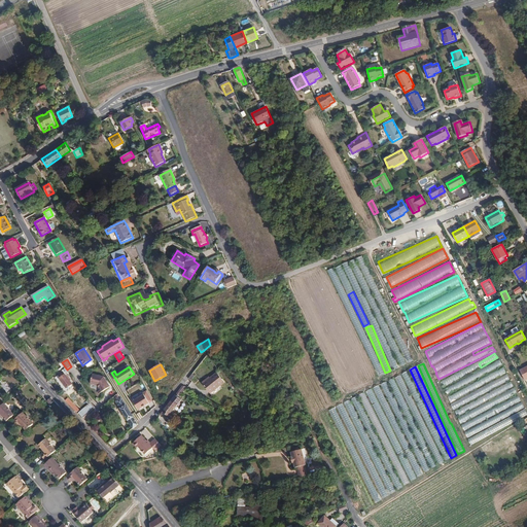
[(69,374),(65,367),(61,371),(63,373),(56,379),(66,393),(74,388),(66,376),(69,374)]
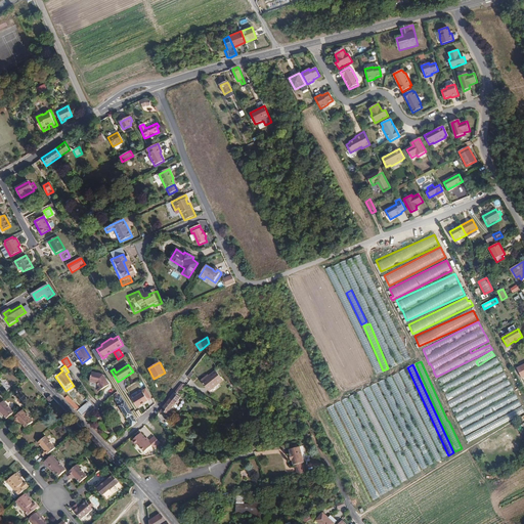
[(92,372),(90,381),(97,383),(101,389),(110,384),(106,380),(106,381),(105,379),(103,375),(92,372)]
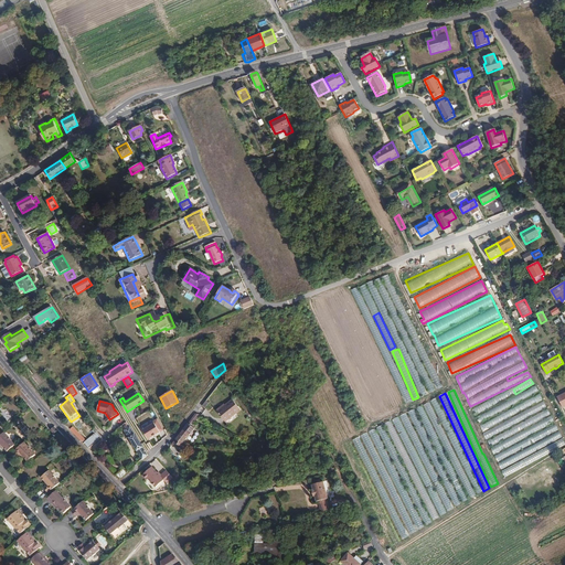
[(232,402),(225,406),(222,409),(221,407),(215,412),(224,424),(240,412),(232,402)]
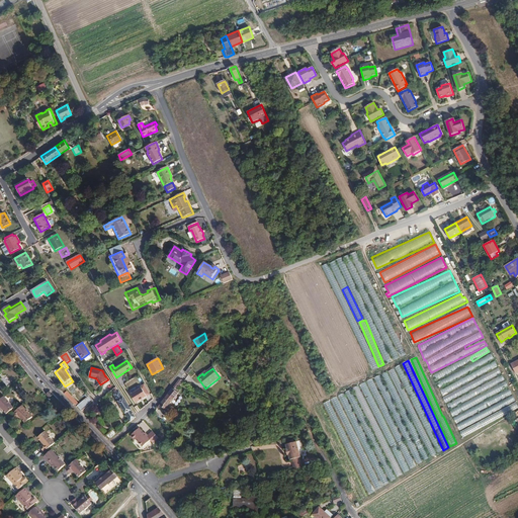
[(375,377),(417,464),(422,462),(380,374),(375,377)]
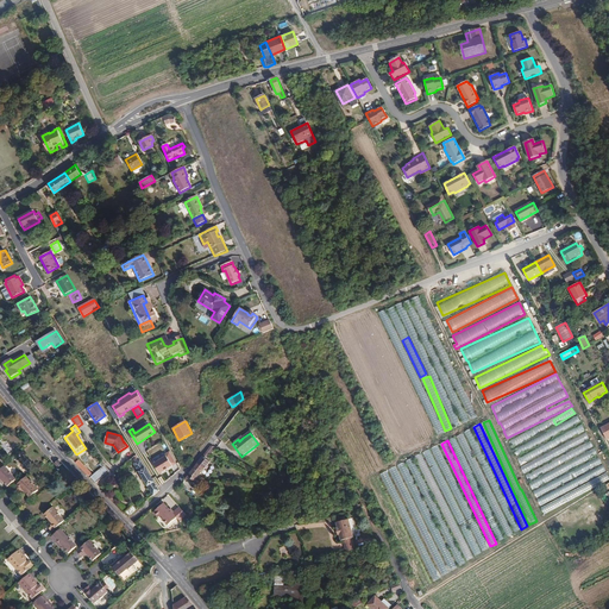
[(482,552),(488,550),(439,445),(433,447),(482,552)]
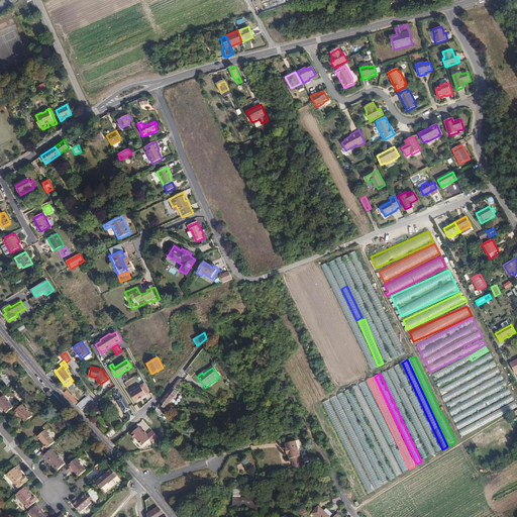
[(179,379),(172,388),(175,390),(182,380),(181,380),(179,379)]
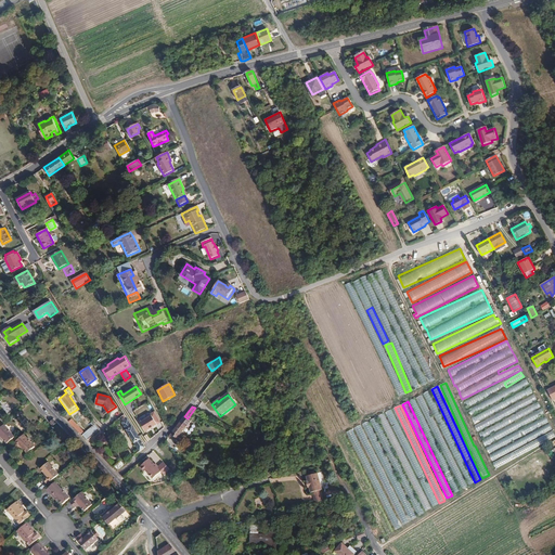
[(157,424),(151,413),(145,416),(145,418),(140,422),(145,430),(157,424)]
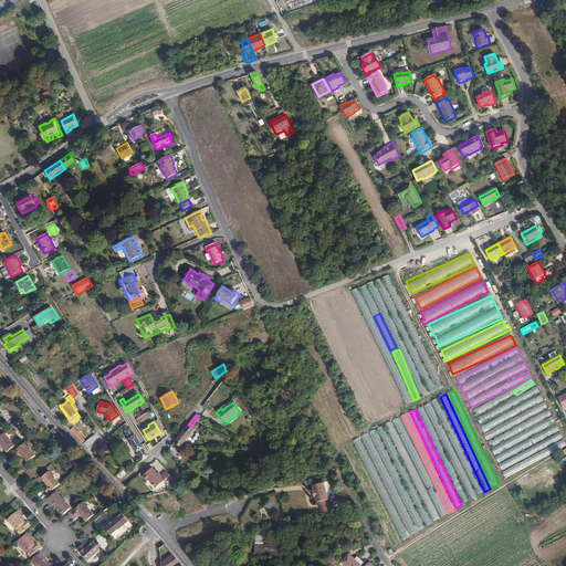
[(392,421),(387,423),(432,522),(439,520),(392,421)]
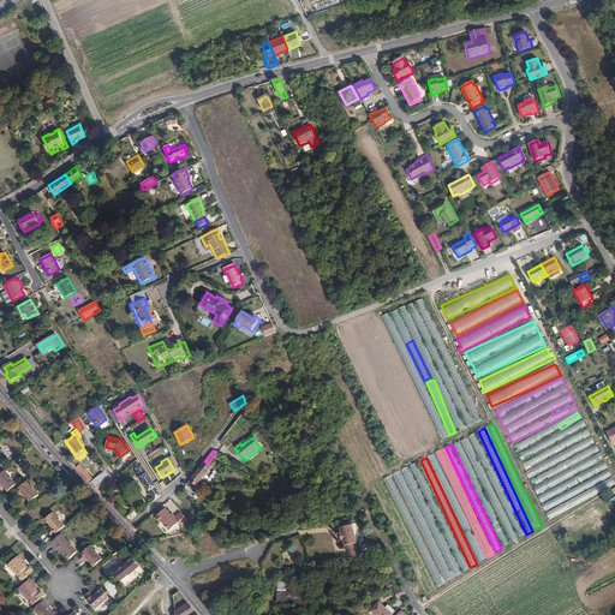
[(155,500),(161,495),(139,460),(136,463),(138,466),(136,469),(155,500)]
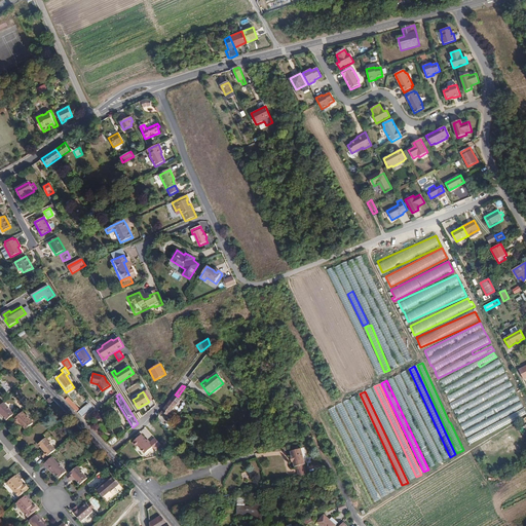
[(65,395),(62,398),(77,414),(78,413),(83,418),(95,408),(90,402),(80,411),(65,395)]
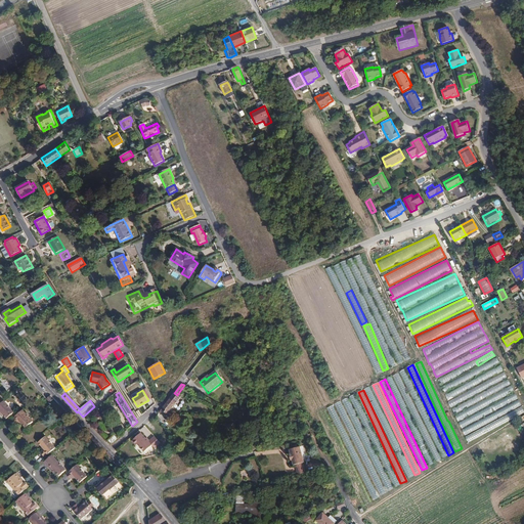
[(174,393),(158,413),(167,413),(180,397),(177,395),(174,393)]
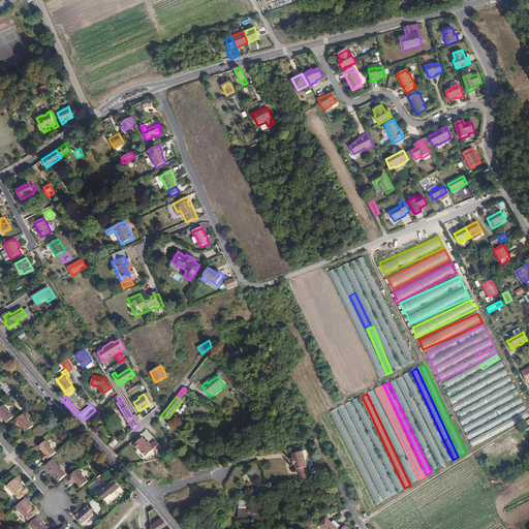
[(339,408),(362,456),(367,454),(344,405),(339,408)]
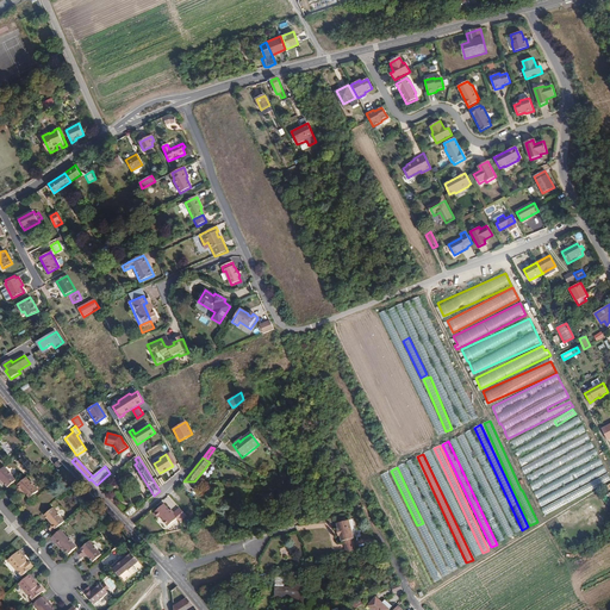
[(8,472),(5,468),(0,471),(0,481),(1,481),(2,483),(7,489),(16,481),(12,477),(8,472)]
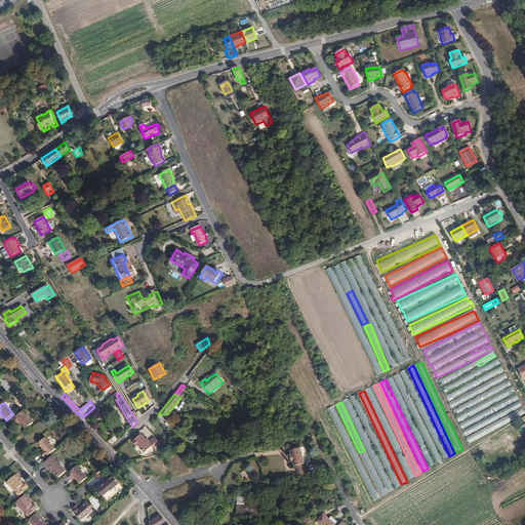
[(23,412),(12,421),(16,427),(18,425),(19,423),(22,426),(26,430),(33,423),(29,419),(32,417),(32,415),(31,414),(30,413),(29,414),(27,416),(23,412)]
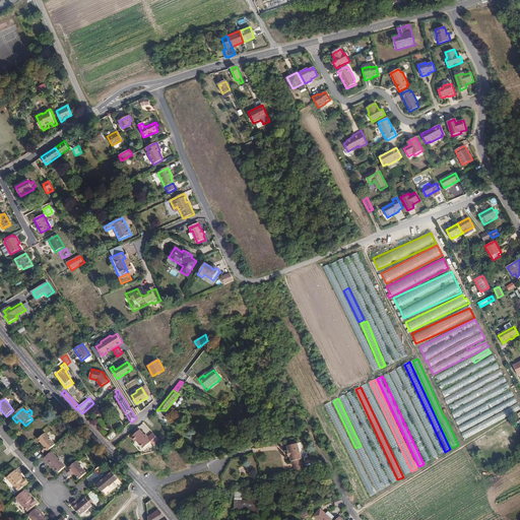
[(146,438),(139,430),(130,438),(134,443),(136,441),(142,449),(150,442),(152,445),(158,440),(152,433),(146,438)]
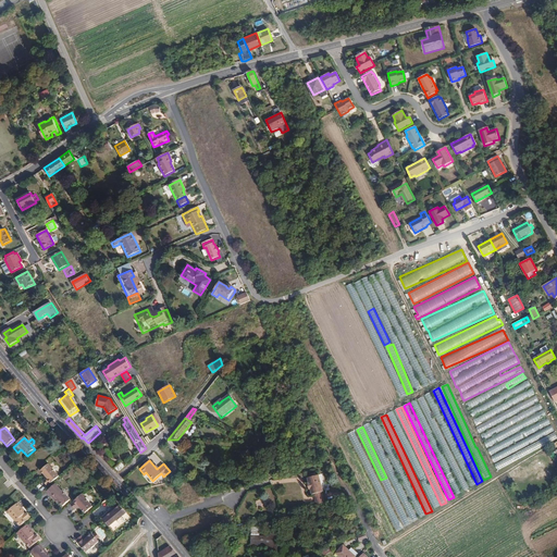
[(118,472),(125,467),(121,462),(114,469),(118,472)]
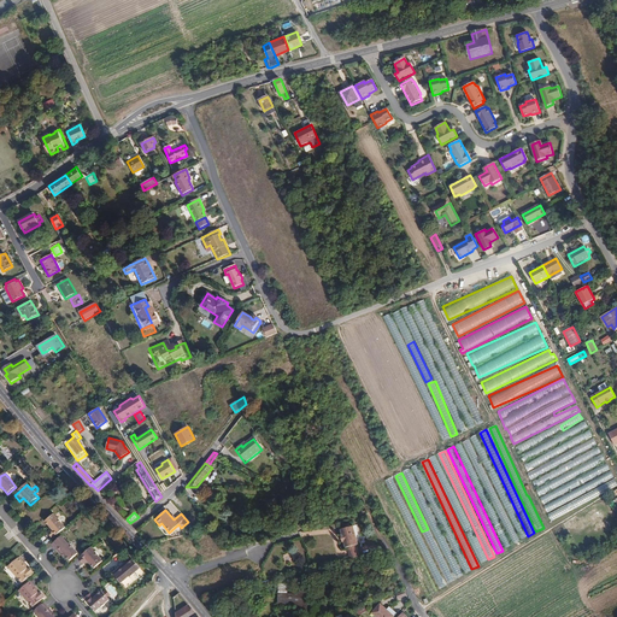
[(47,534),(52,540),(65,529),(62,524),(58,519),(57,521),(53,516),(46,523),(50,528),(52,530),(50,533),(47,534)]
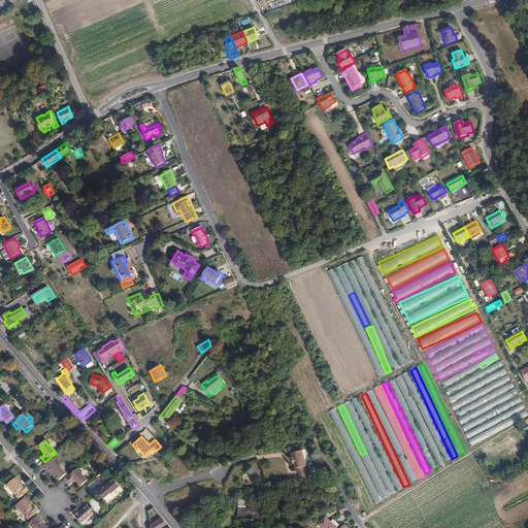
[(301,477),(308,475),(306,466),(302,450),(292,453),(294,458),(292,458),(294,464),(295,463),(296,468),(298,468),(301,477)]
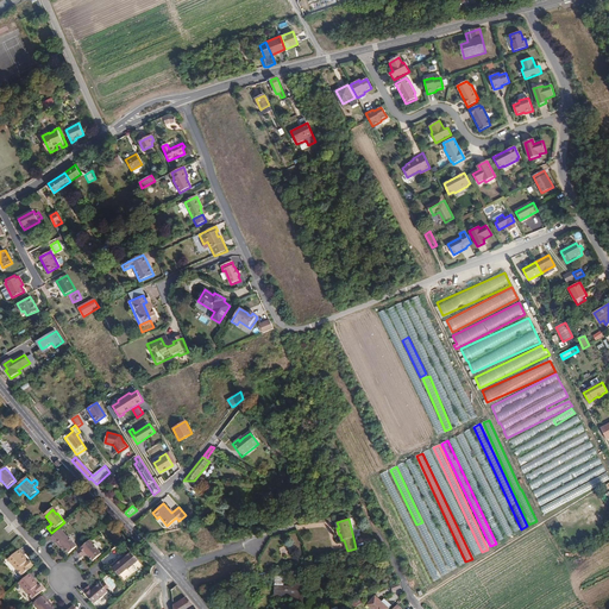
[(51,539),(56,545),(58,542),(64,550),(69,556),(79,547),(74,542),(69,537),(68,538),(62,529),(51,539)]
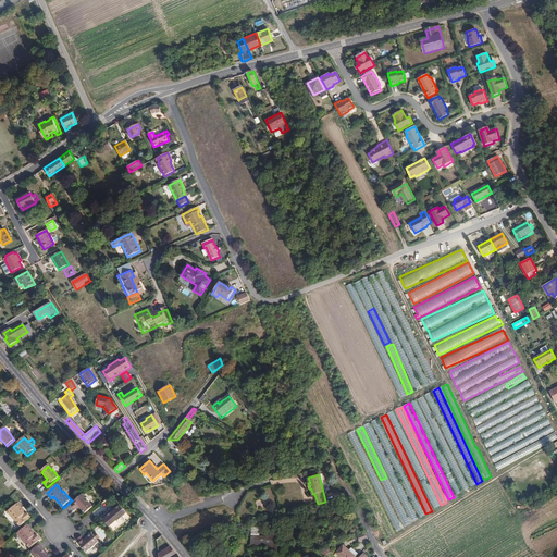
[(276,508),(271,491),(258,494),(259,499),(258,499),(259,506),(261,505),(262,511),(276,508)]
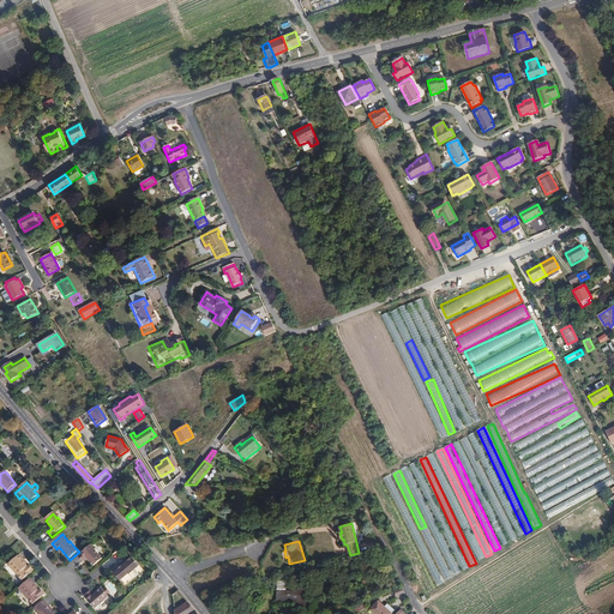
[(95,551),(90,546),(78,557),(83,563),(85,561),(86,559),(89,561),(94,567),(102,559),(98,555),(98,554),(95,551)]
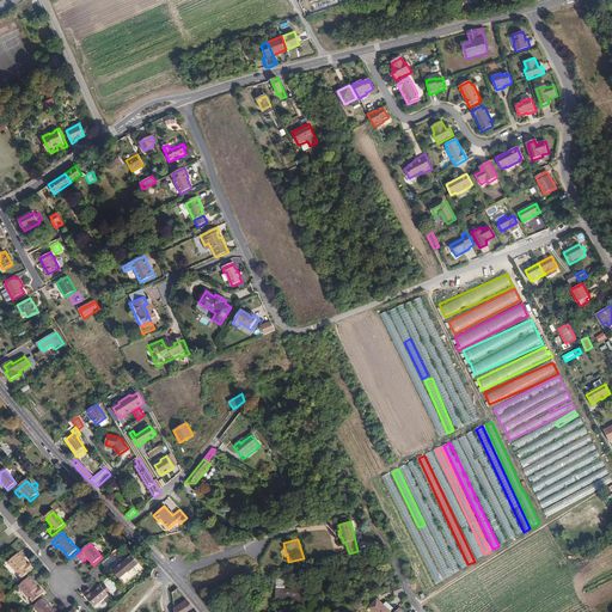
[(25,563),(26,562),(19,554),(7,564),(22,580),(34,569),(32,568),(30,564),(29,564),(28,564),(26,564),(25,563)]
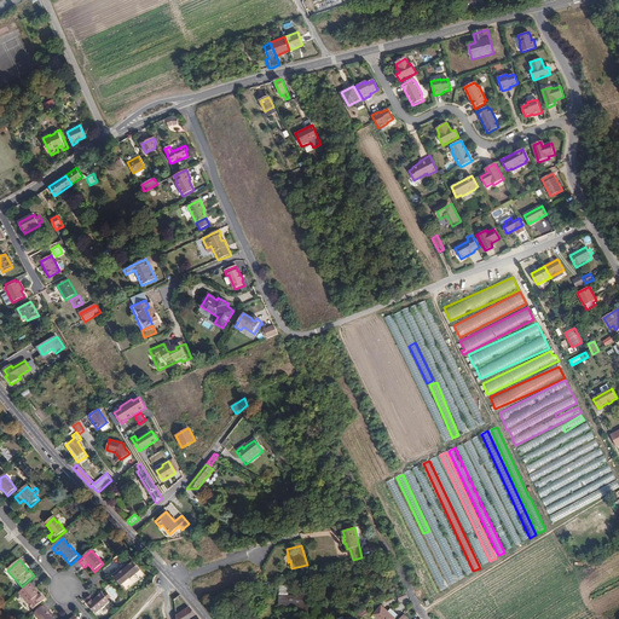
[(134,563),(129,568),(122,574),(121,573),(115,578),(123,589),(132,582),(133,583),(139,578),(138,577),(143,573),(134,563)]
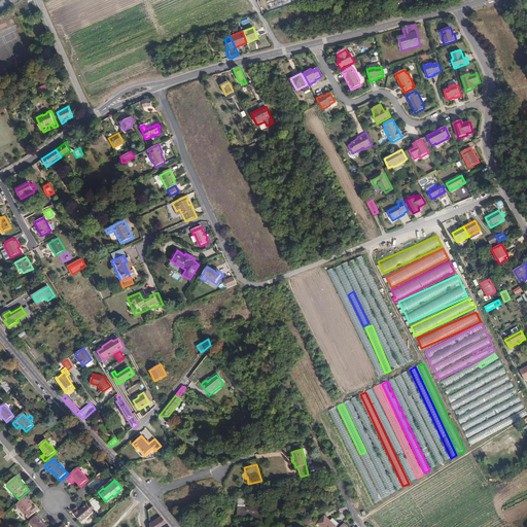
[(377,485),(383,498),(388,496),(382,483),(377,485)]
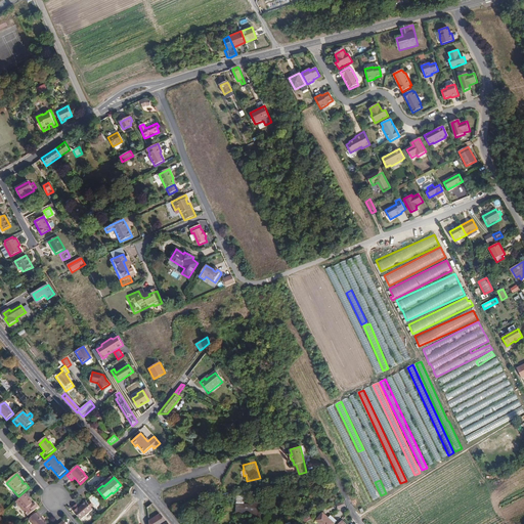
[(26,494),(15,504),(28,517),(38,509),(37,508),(38,507),(35,504),(34,505),(33,504),(32,505),(31,503),(32,501),(26,494)]
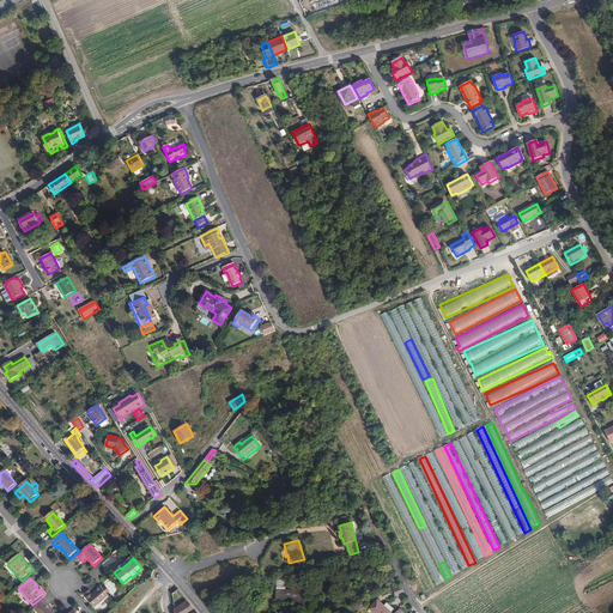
[(111,594),(116,590),(110,580),(105,583),(111,594)]
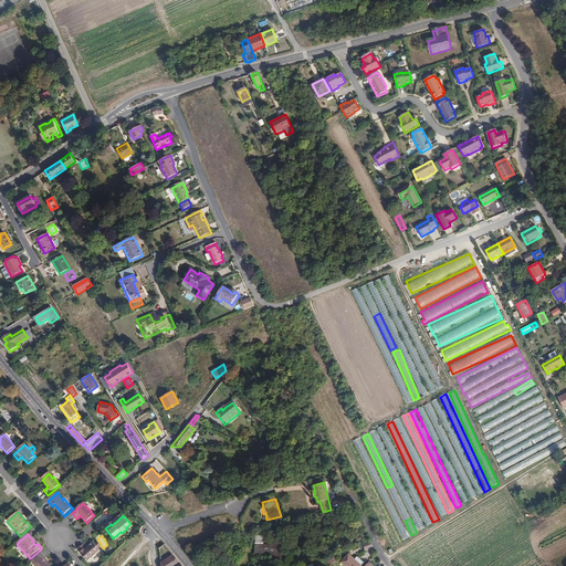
[(279,551),(280,544),(280,540),(275,540),(274,545),(255,544),(255,555),(273,555),(273,556),(281,557),(281,551),(279,551)]
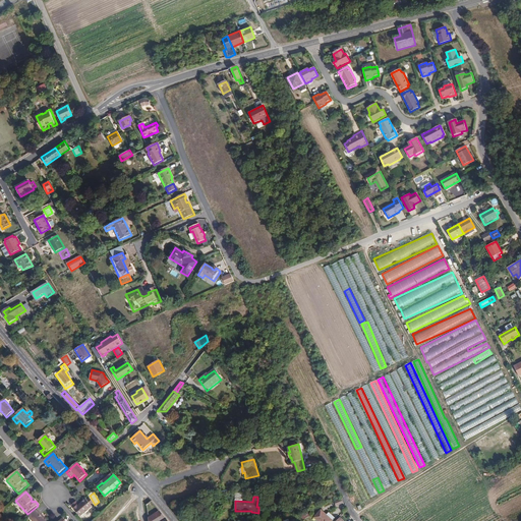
[(79,507),(78,505),(76,503),(71,507),(81,518),(84,514),(85,515),(89,512),(89,511),(93,508),(92,507),(87,502),(85,501),(81,505),(79,507)]
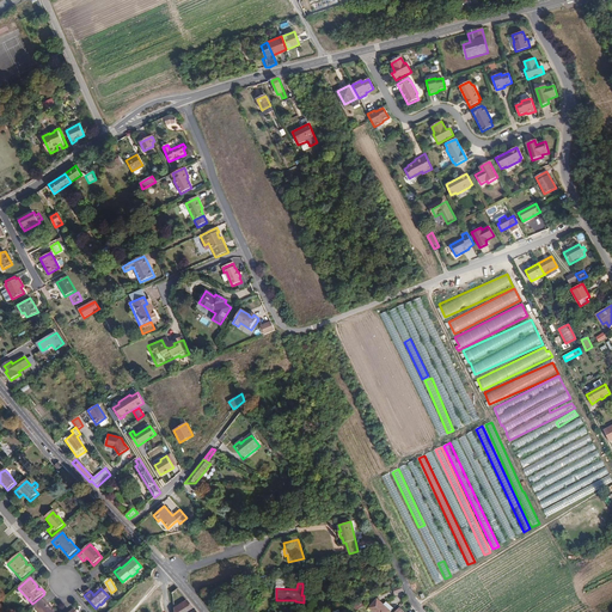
[(50,604),(44,598),(35,607),(38,611),(53,611),(48,606),(50,604)]
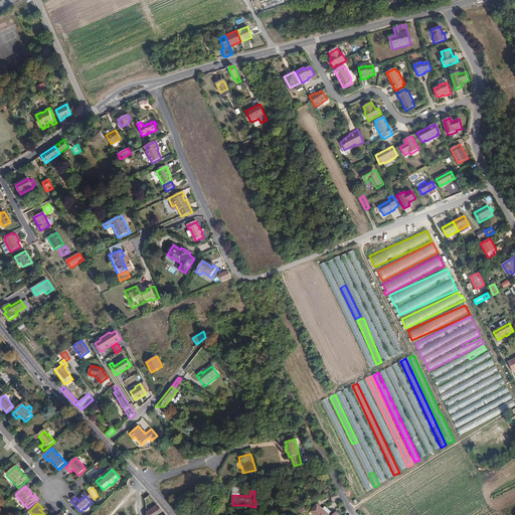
[(314,514),(328,514),(329,514),(323,509),(317,504),(311,512),(314,514)]
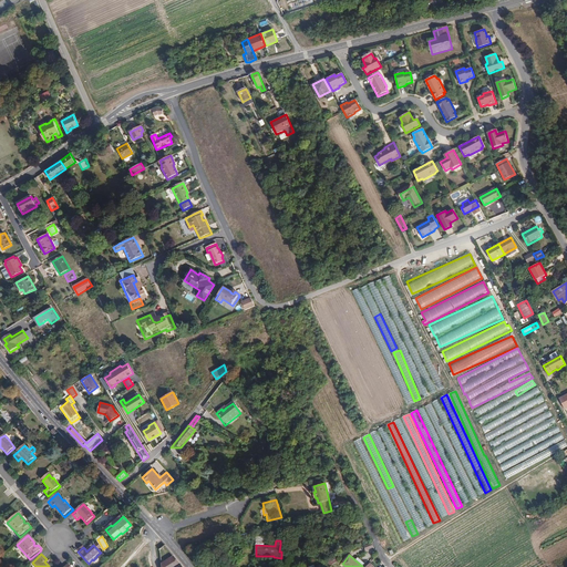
[(169,558),(166,560),(168,566),(182,566),(173,556),(169,558)]
